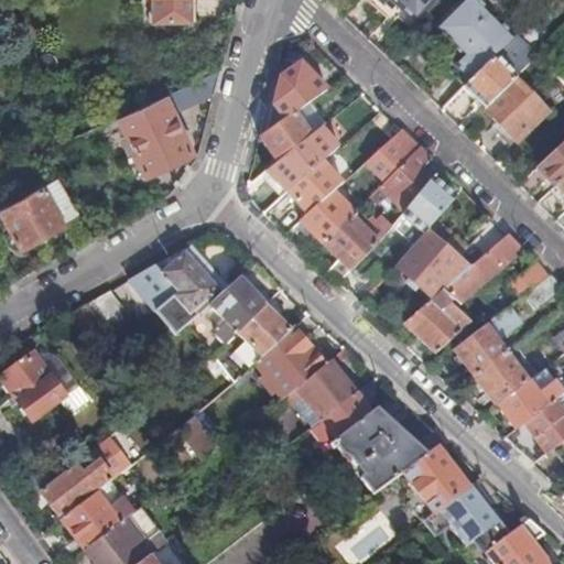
[(148,0),(149,2),(149,21),(195,21),(194,0),(148,0)]
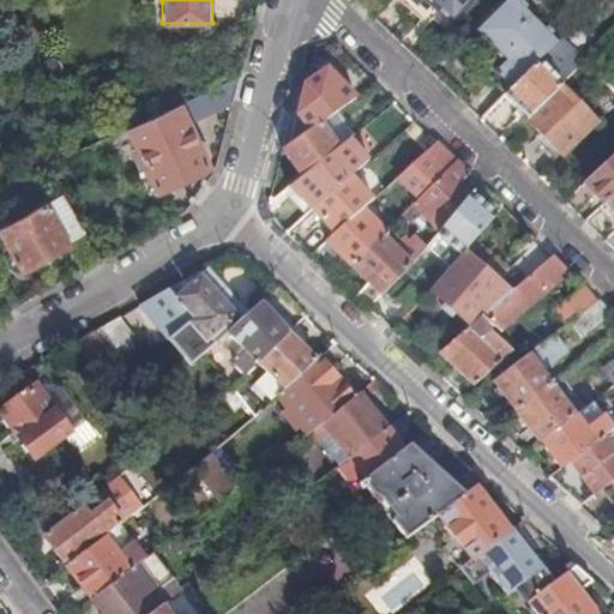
[(414,0),(419,4),(423,0),(426,0),(453,28),(479,0),(414,0)]
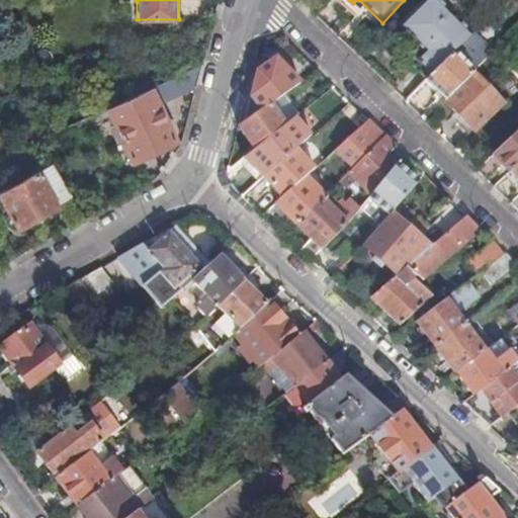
[(424,52),(432,46),(447,61),(455,53),(473,34),(475,33),(439,0),(425,0),(399,27),(424,52)]
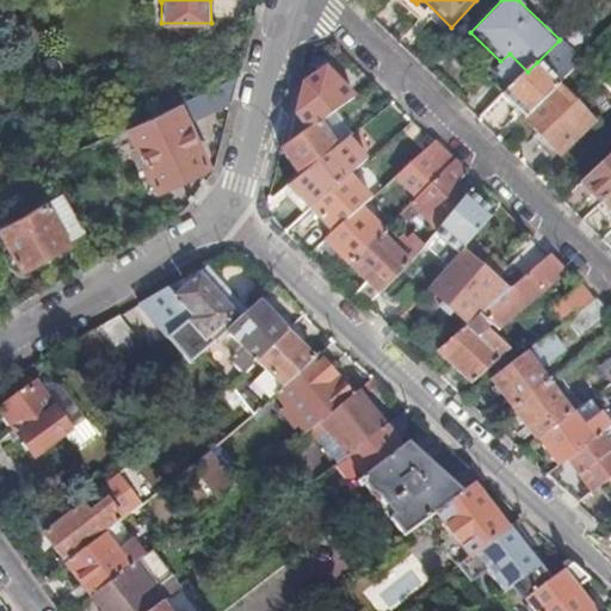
[(537,62),(528,72),(504,97),(525,119),(560,86),(560,85),(580,65),(559,41),(537,62)]
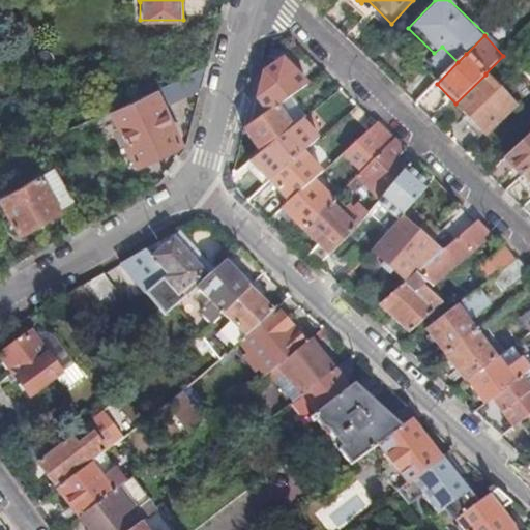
[(257,99),(256,99),(248,126),(290,95),(303,86),(293,71),(282,61),(263,75),(257,99)]
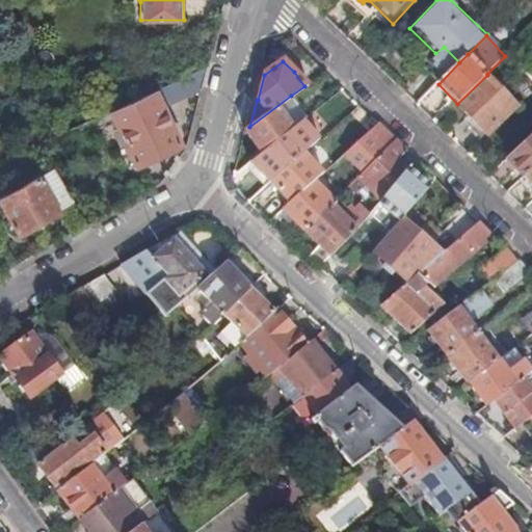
[(208,65),(112,110),(138,165),(182,145),(164,106),(202,89),(208,65)]
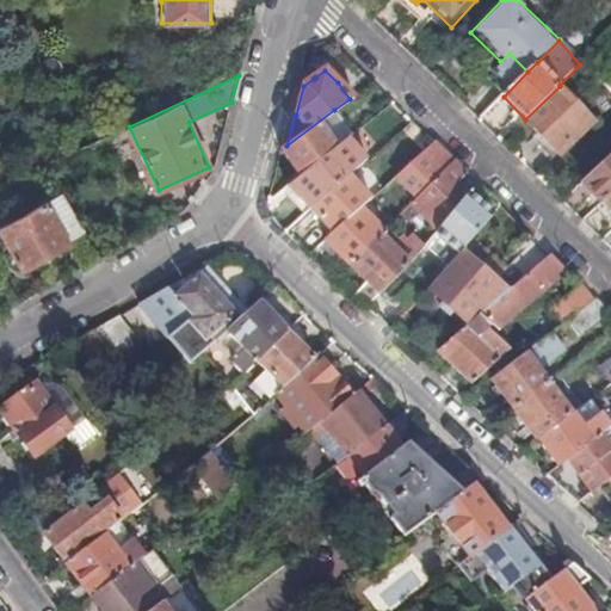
[(560,158),(596,122),(560,86),(525,119),(524,121),(560,158)]
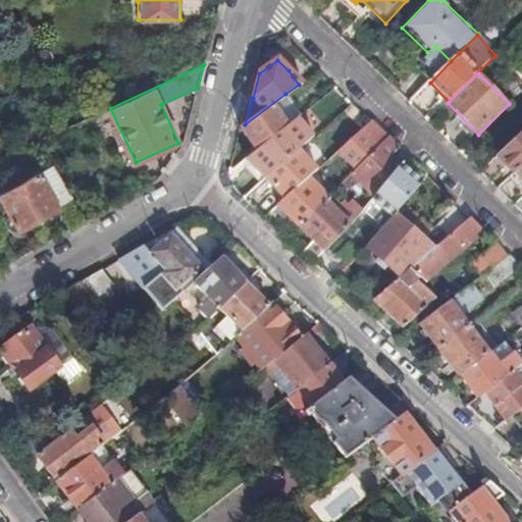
[(300,115),(285,94),(245,124),(239,128),(255,150),(297,118),(300,115)]
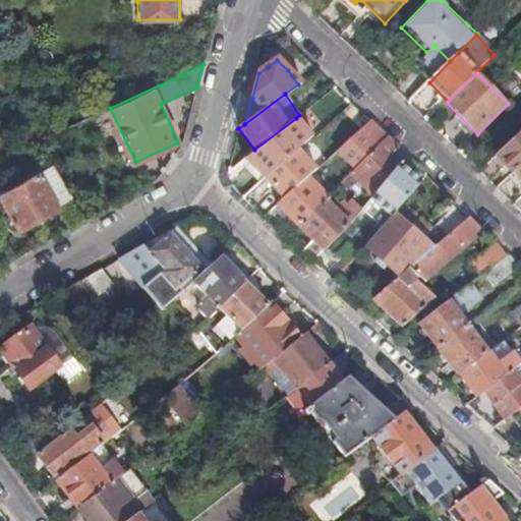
[(296,118),(254,150),(244,159),(265,180),(297,151),(292,146),(307,133),(296,118)]
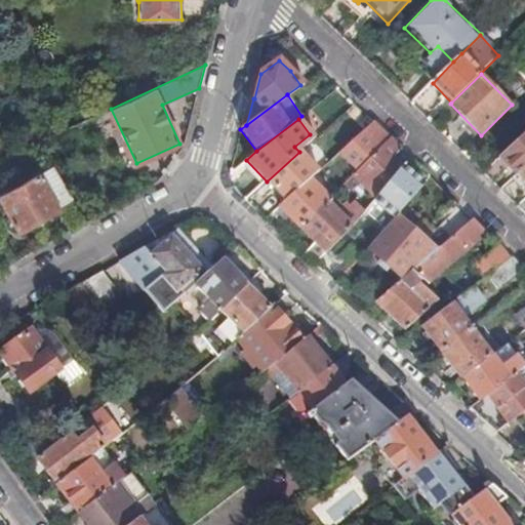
[(389,137),(372,122),(339,152),(345,156),(350,160),(354,165),(358,170),(389,137)]
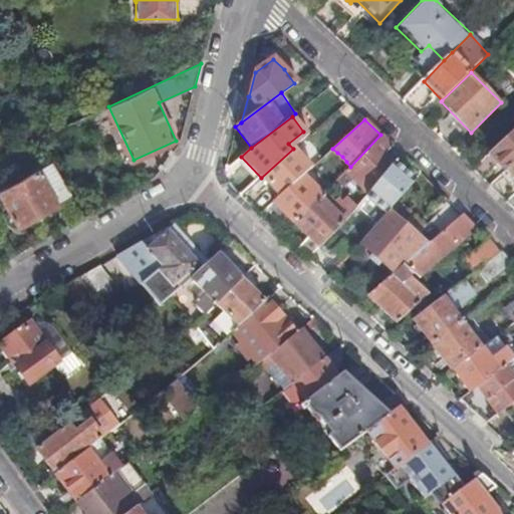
[(513,132),(472,170),(482,179),(499,164),(506,172),(513,164),(513,132)]
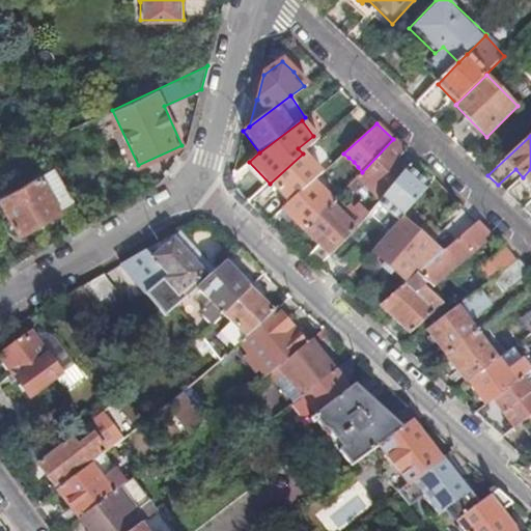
[(393,139),(362,172),(357,176),(380,201),(401,174),(392,165),(404,150),(393,139)]
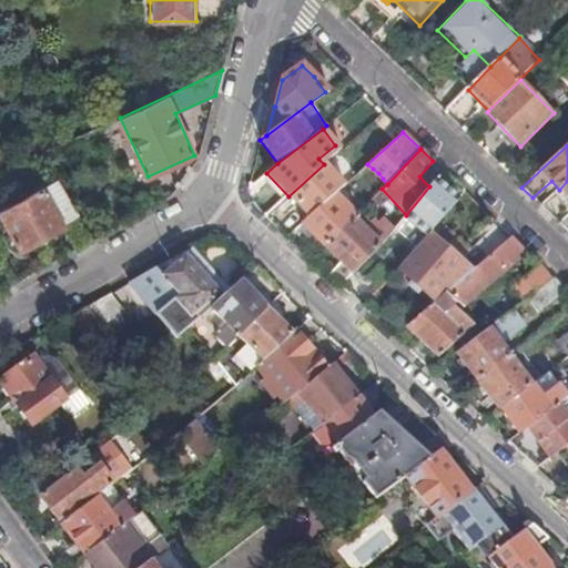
[(344,186),(324,164),(288,196),(307,217),(335,193),(336,193),(344,186)]
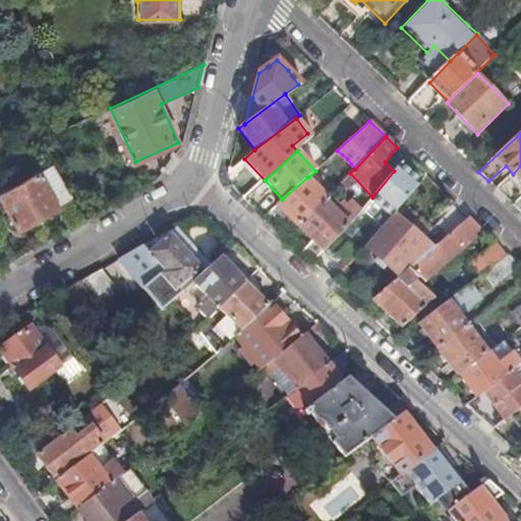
[(84,220),(53,165),(0,193),(0,196),(18,230),(58,208),(70,229),(84,220)]
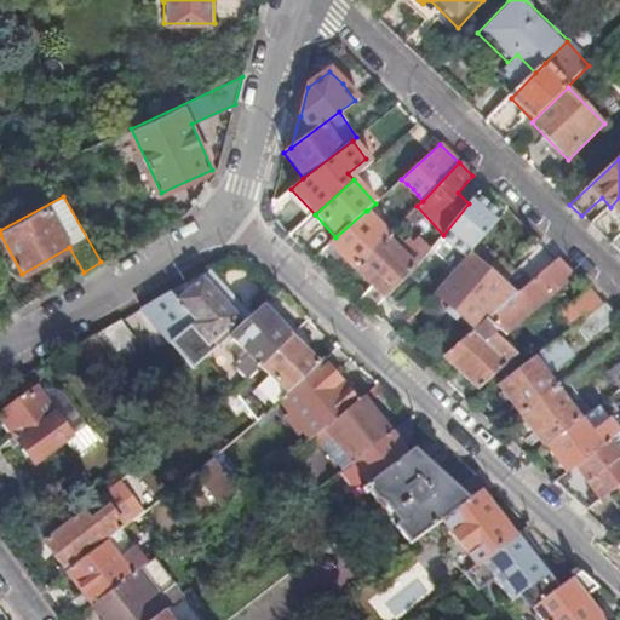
[(476,196),(469,204),(443,235),(441,239),(460,256),(464,259),(468,256),(500,217),(476,196)]
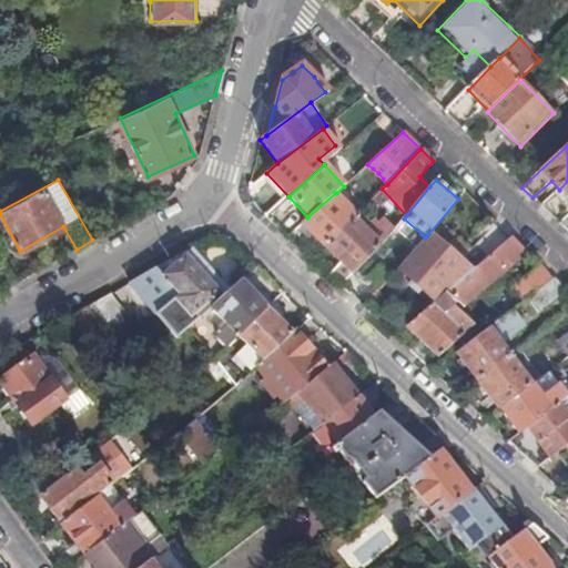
[(567,181),(559,190),(554,195),(567,212),(567,211),(567,181)]
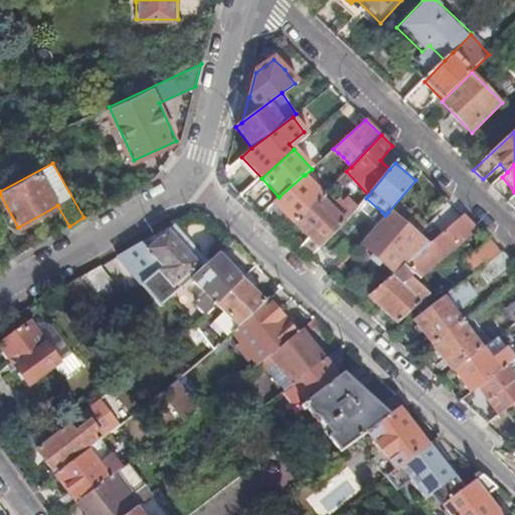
[(304,175),(279,197),(273,204),(295,225),(324,195),(305,175),(304,175)]
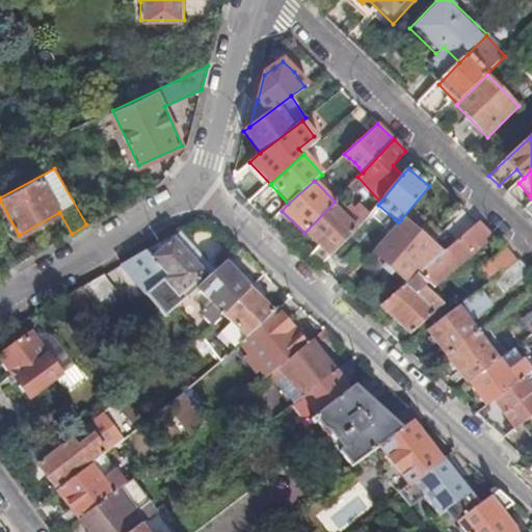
[(337,200),(335,202),(304,233),(319,247),(308,258),(319,268),(355,232),(368,217),(357,207),(353,210),(349,206),(346,209),(337,200)]
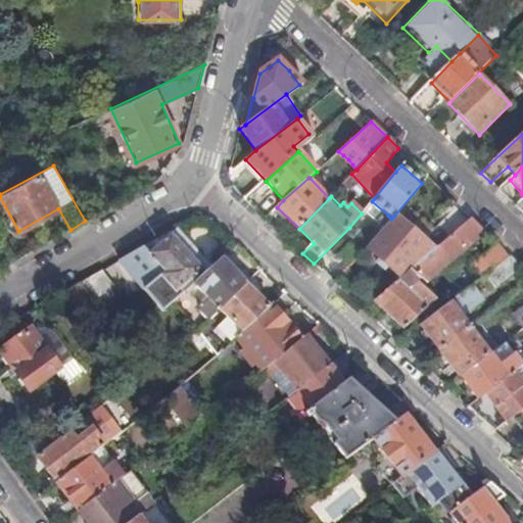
[(372,201),(365,209),(380,224),(388,216),(372,201)]
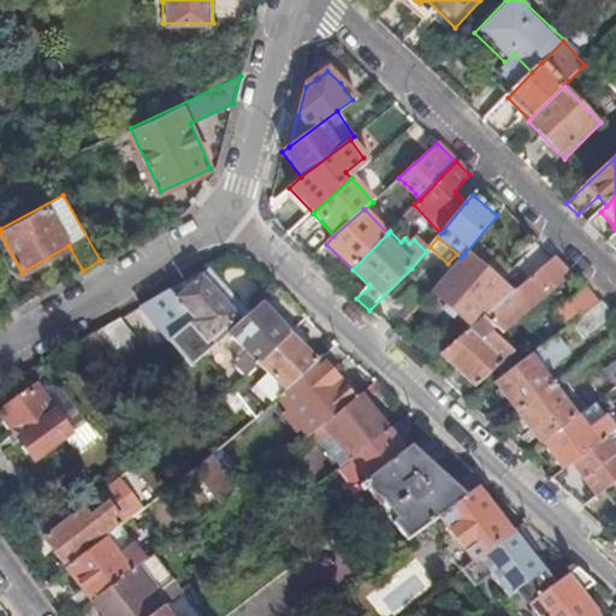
[(461,258),(431,292),(472,326),(532,276),(521,264),(498,283),(465,254),(461,258)]
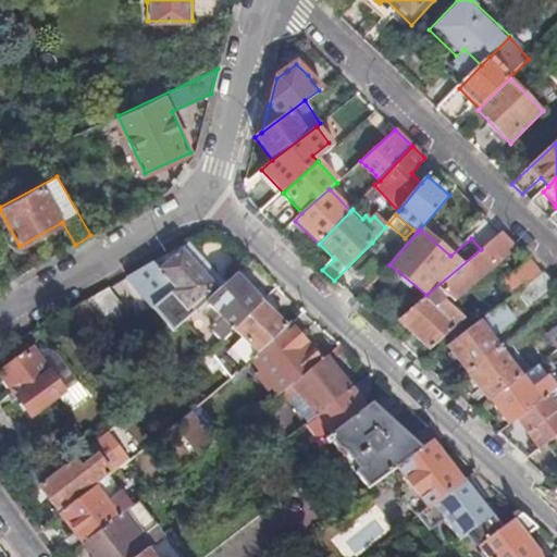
[(481,249),(426,295),(398,320),(429,350),(465,320),(447,304),(460,293),(516,247),(500,232),(481,249)]
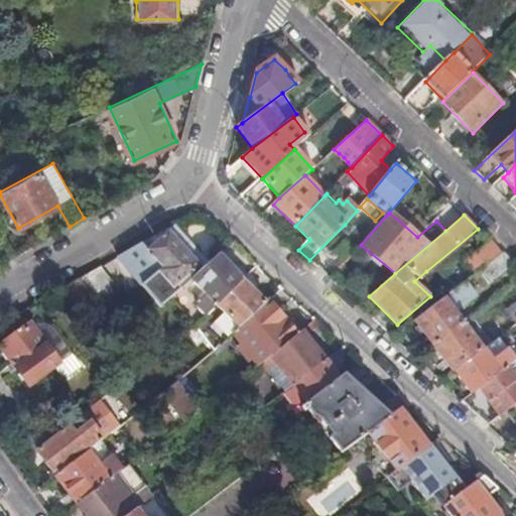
[(139,244),(117,257),(156,298),(166,290),(168,292),(198,265),(165,233),(145,251),(139,244)]
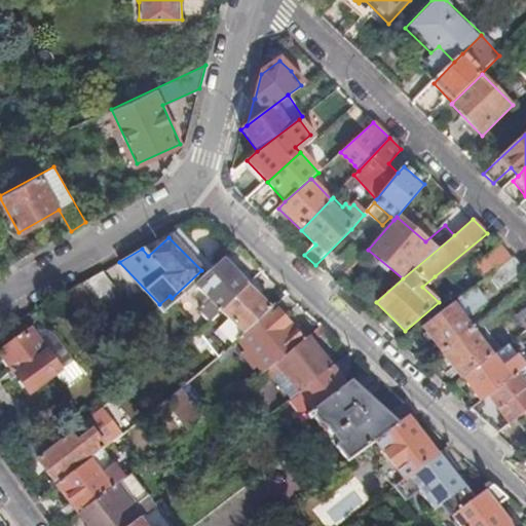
[(353,247),(334,265),(343,274),(363,256),(353,247)]
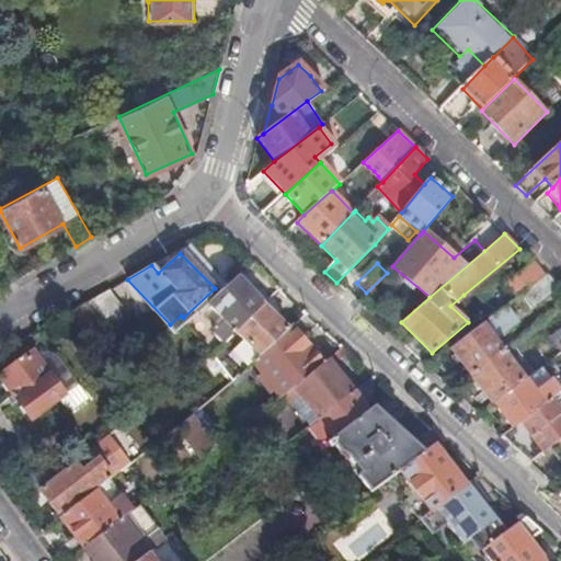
[(531,263),(505,284),(516,298),(521,295),(544,276),(531,263)]
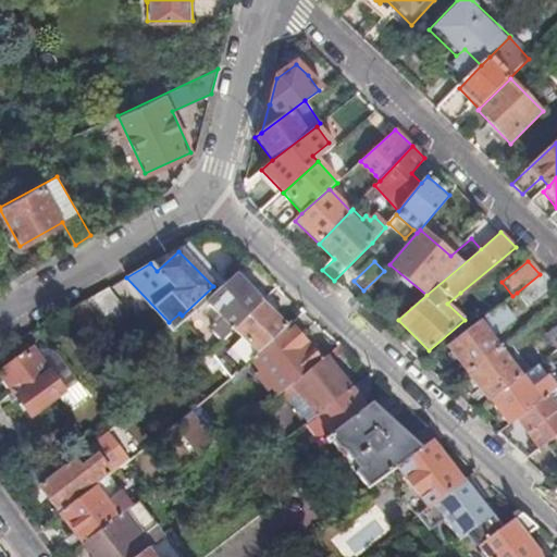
[(543,273),(540,274),(517,293),(524,305),(555,284),(543,273)]
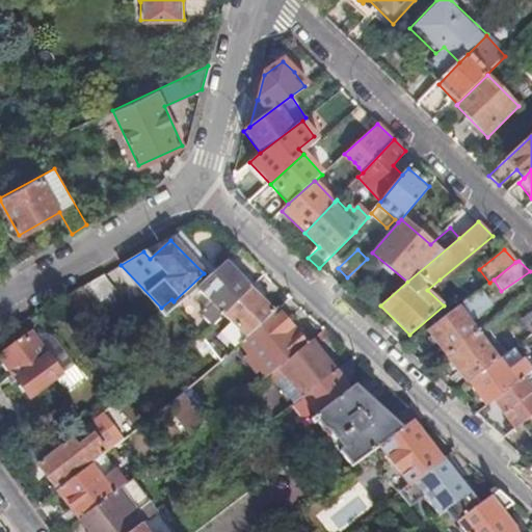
[(212,306),(202,315),(211,325),(221,315),(249,288),(224,263),(209,277),(196,289),(212,306)]
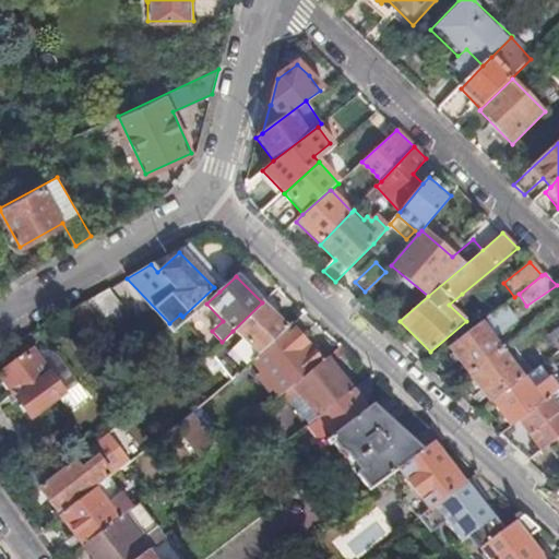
[(219,292),(214,287),(182,317),(186,321),(186,322),(206,304),(219,292)]
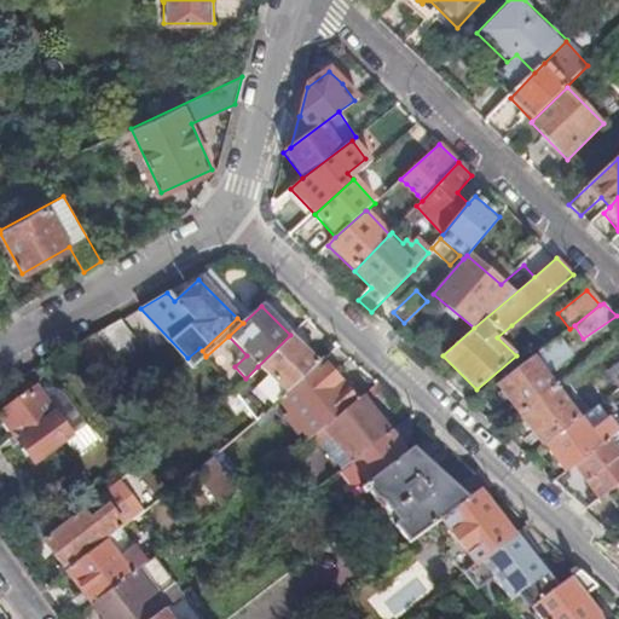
[(92,336),(108,358),(138,398),(149,389),(165,376),(119,320),(92,336)]
